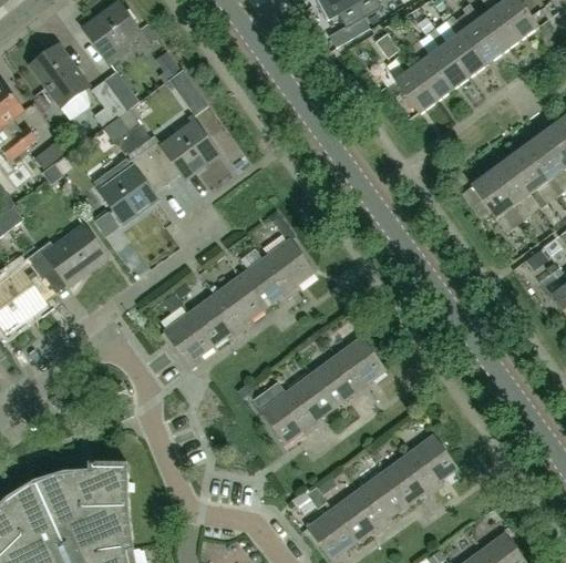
[(143,36),(117,0),(81,27),(109,65),(131,49),(129,45),(143,36)]
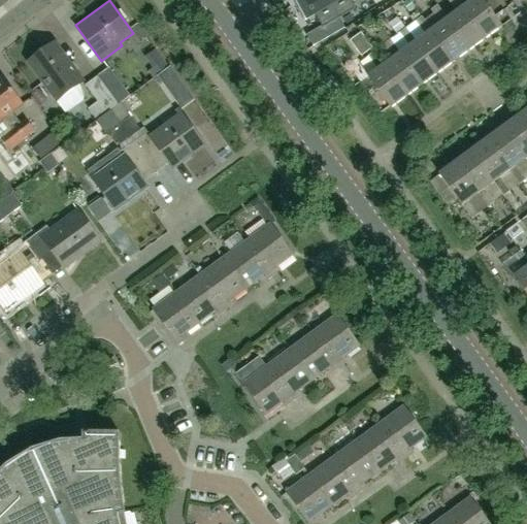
[(295,0),(305,17),(316,10),(324,24),(338,14),(339,14),(330,0),(295,0)]
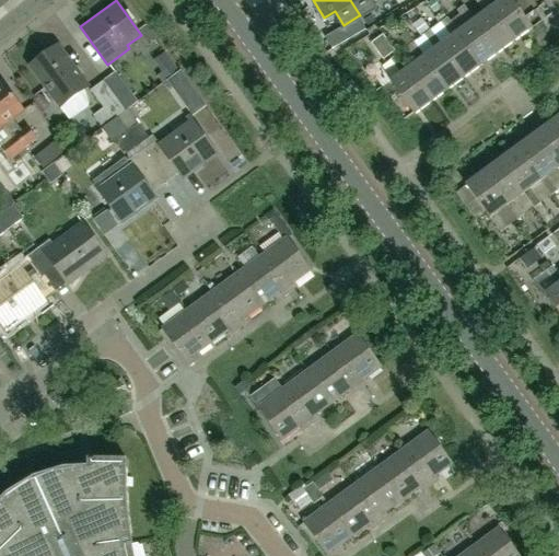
[(350,0),(360,15),(375,6),(372,0),(350,0)]
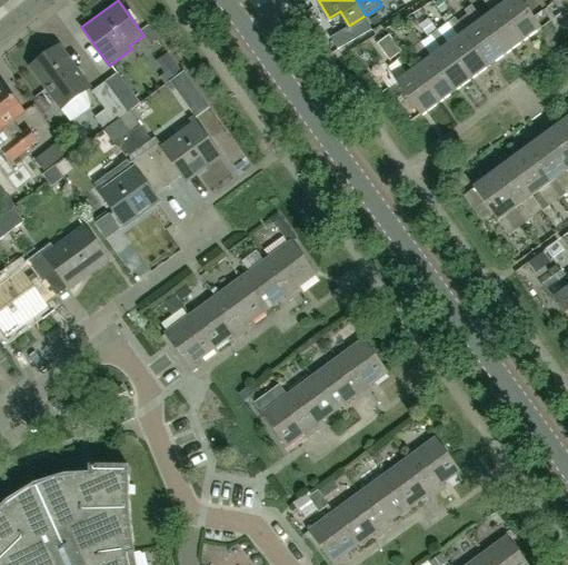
[(482,0),(489,9),(480,16),(479,17),(505,51),(521,39),(496,3),(497,3),(495,0),(482,0)]
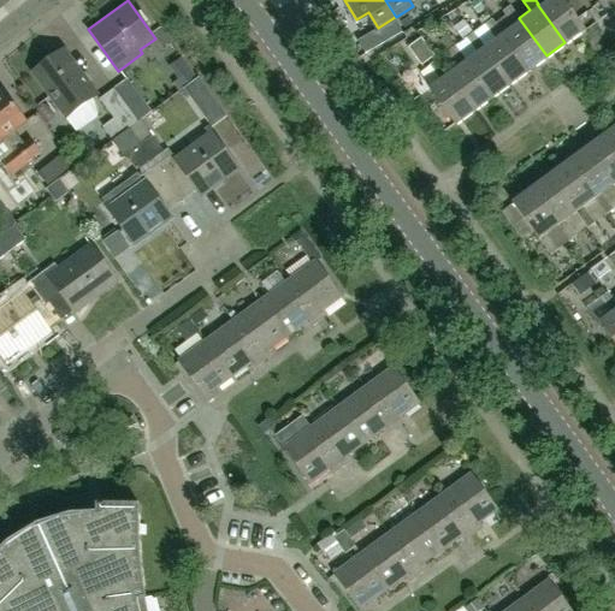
[(536,0),(538,4),(537,4),(565,42),(584,28),(562,0),(536,0)]
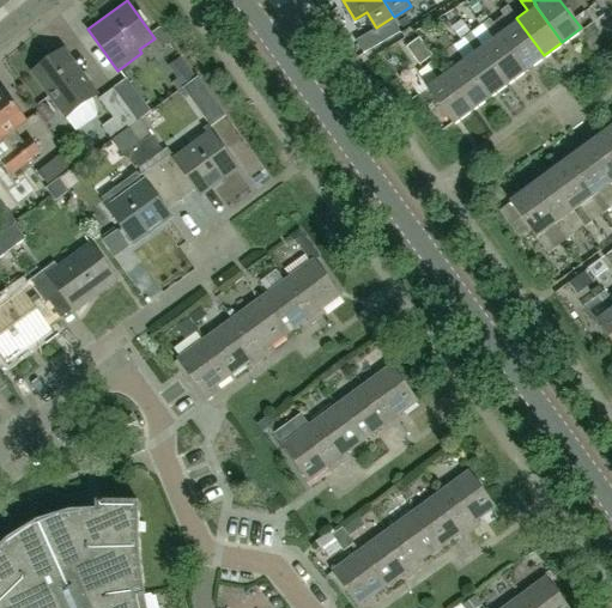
[(509,23),(500,30),(498,31),(526,68),(544,55),(516,18),(517,17),(507,2),(498,7),(509,23)]
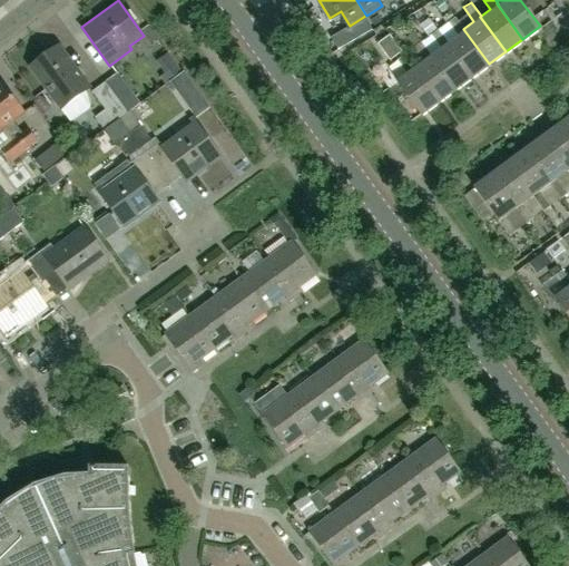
[(419,21),(428,33),(437,27),(428,15),(419,21)]
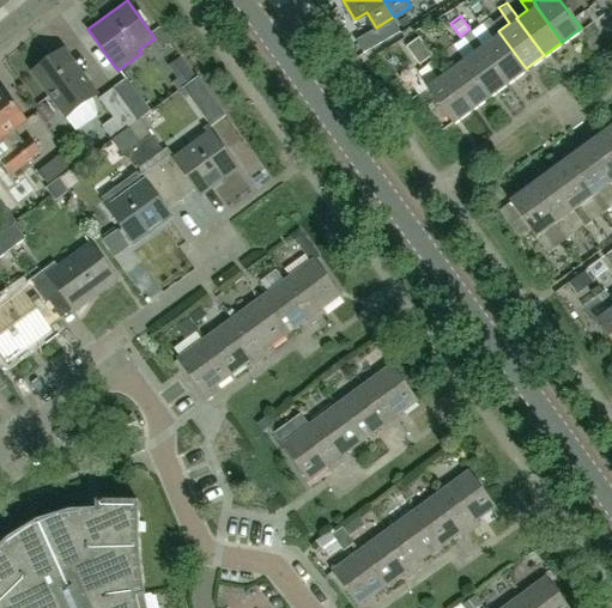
[(498,31),(500,30),(489,16),(480,22),(491,36),(482,43),(480,44),(508,81),(526,68),(498,31)]
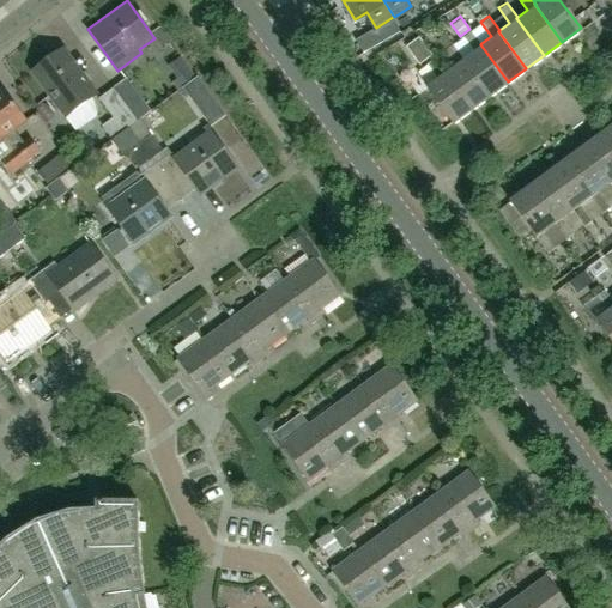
[(400,29),(393,17),(376,28),(383,38),(400,29)]
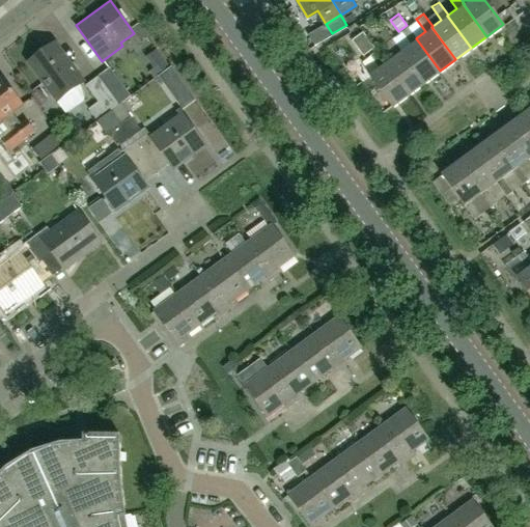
[(410,43),(401,49),(400,50),(424,82),(440,71),(416,38),(417,37),(408,26),(400,30),(410,43)]
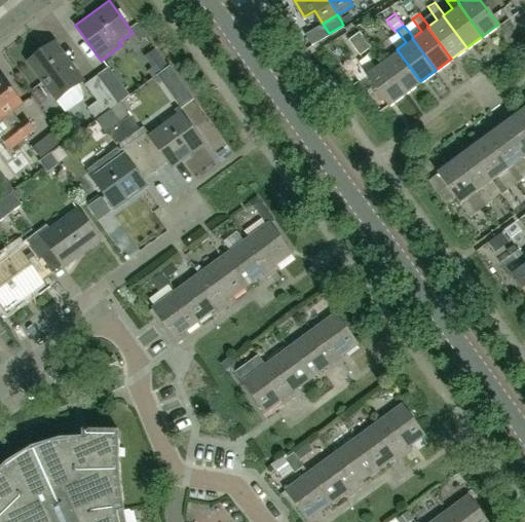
[(346,37),(359,53),(371,45),(359,29),(346,37)]
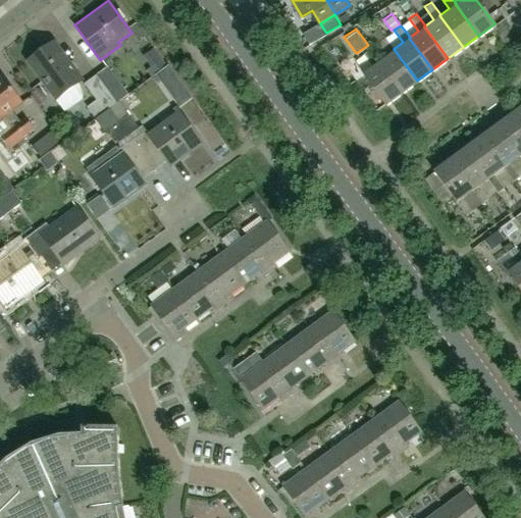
[(394,49),(395,48),(385,36),(381,31),(374,36),(387,53),(378,60),(402,92),(417,81),(394,49)]
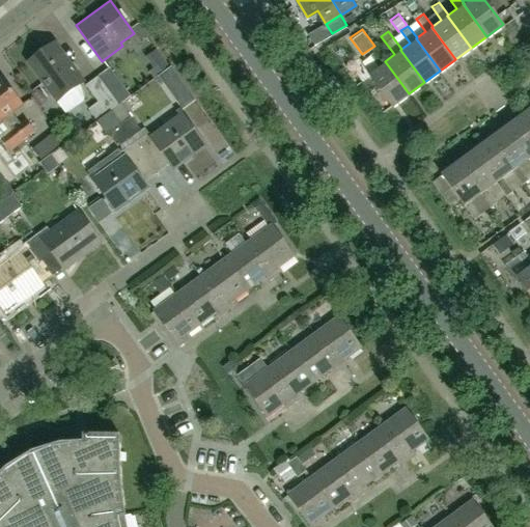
[(83,98),(80,81),(82,79),(54,40),(27,59),(56,99),(64,111),(83,98)]
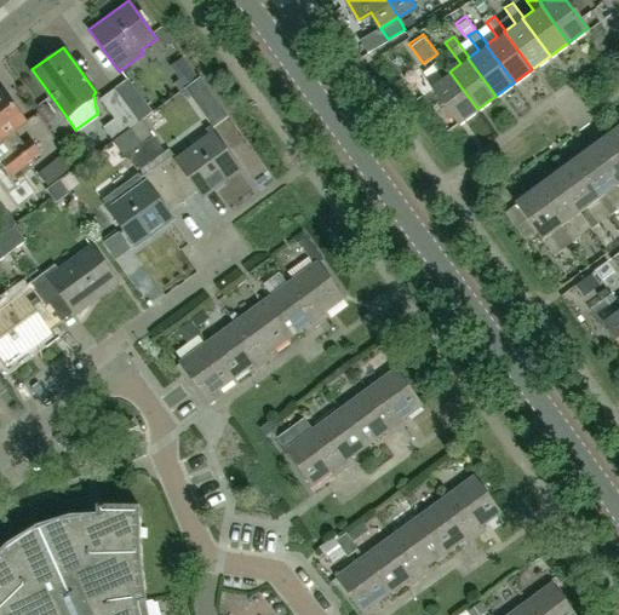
[(431,62),(442,76),(430,85),(458,122),(477,109),(450,72),(439,56),(431,62)]
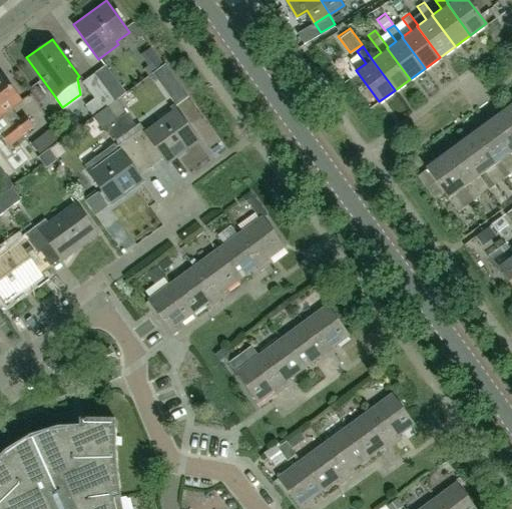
[(158,54),(147,62),(143,65),(148,72),(163,61),(158,54)]
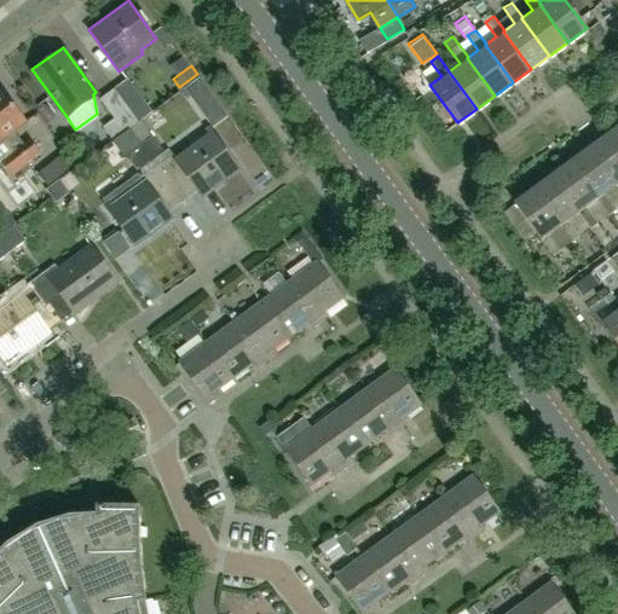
[(127,76),(114,85),(138,119),(151,109),(127,76)]
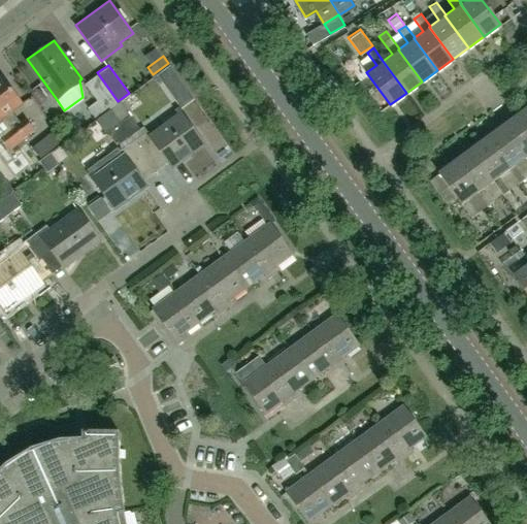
[(156,75),(163,97),(179,91),(171,70),(156,75)]
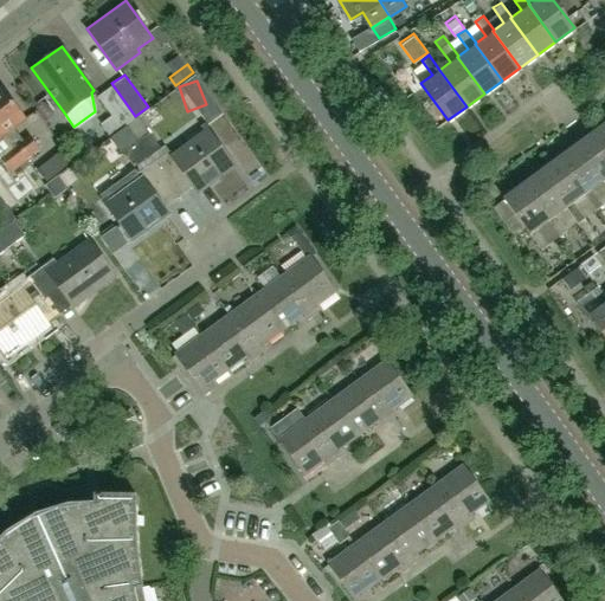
[(135,116),(111,83),(97,95),(111,114),(101,122),(110,135),(135,116)]
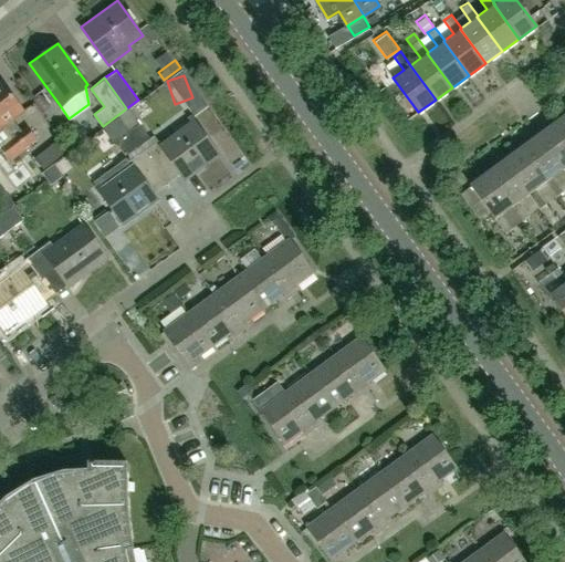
[(1,80),(0,80),(0,124),(10,137),(17,133),(27,144),(23,147),(30,156),(43,146),(35,137),(27,125),(20,129),(11,117),(23,108),(1,80)]
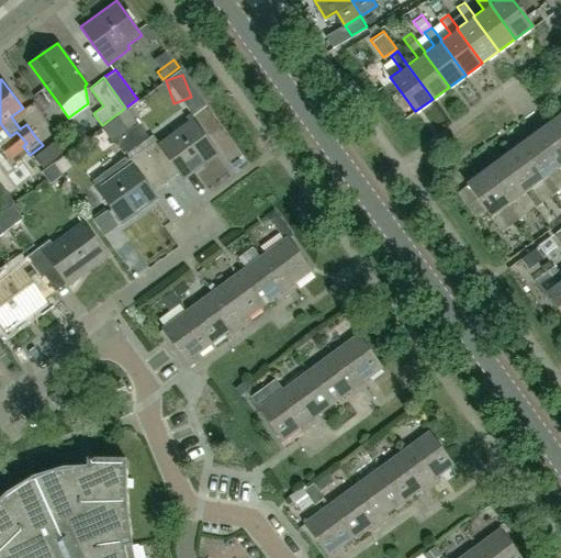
[(560,113),(550,121),(560,135),(560,113)]
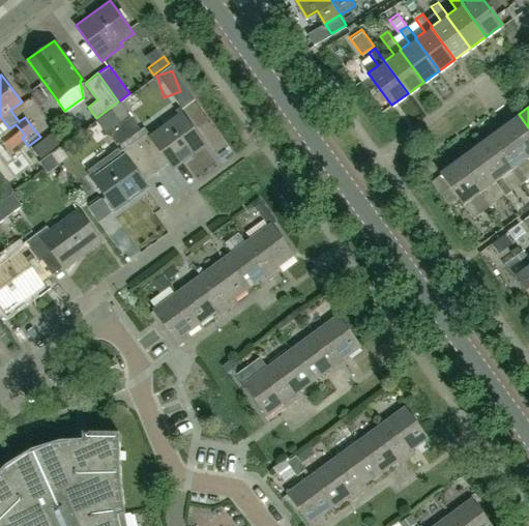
[(172,166),(204,143),(181,113),(150,136),(146,130),(134,140),(148,161),(160,151),(172,166)]
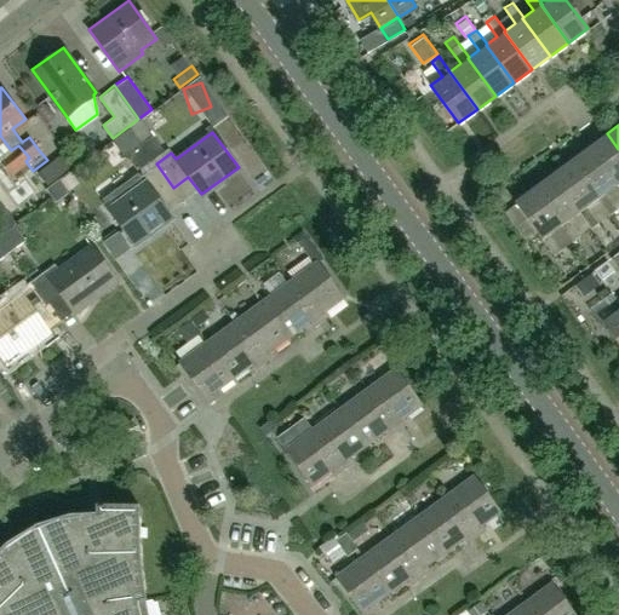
[(618,149),(607,133),(589,148),(617,184),(618,188),(618,149)]
